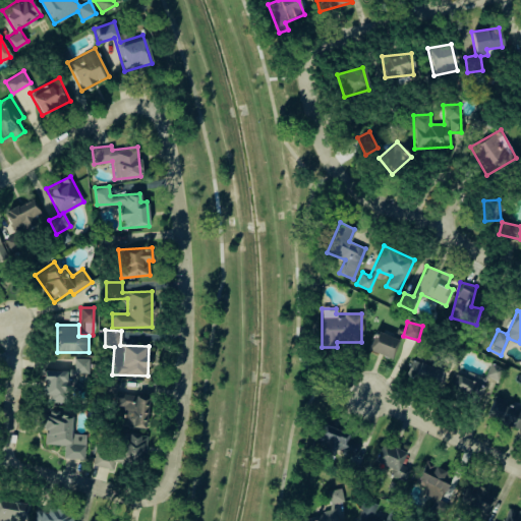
[(398,339),(374,330),(367,350),(391,358),(398,339)]
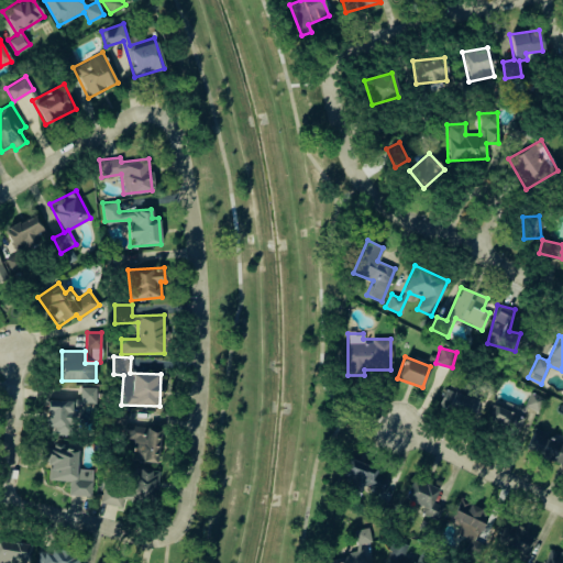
[(95,406),(96,387),(79,387),(78,406),(95,406)]
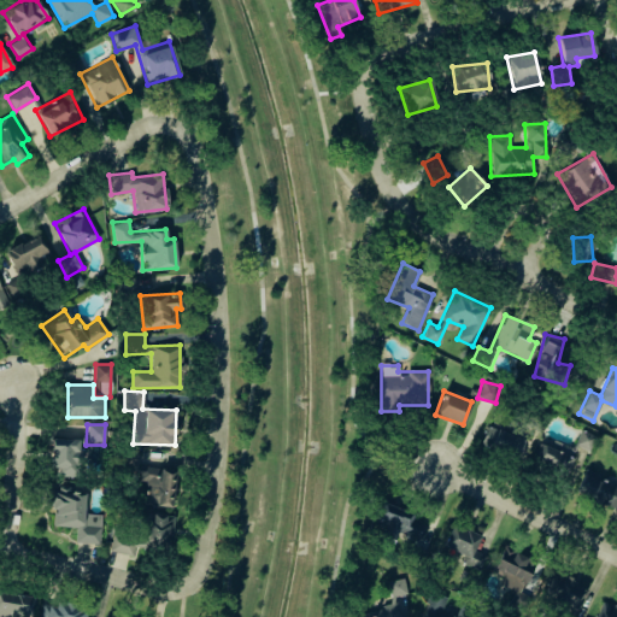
[(523,440),(488,424),(480,444),(515,459),(523,440)]
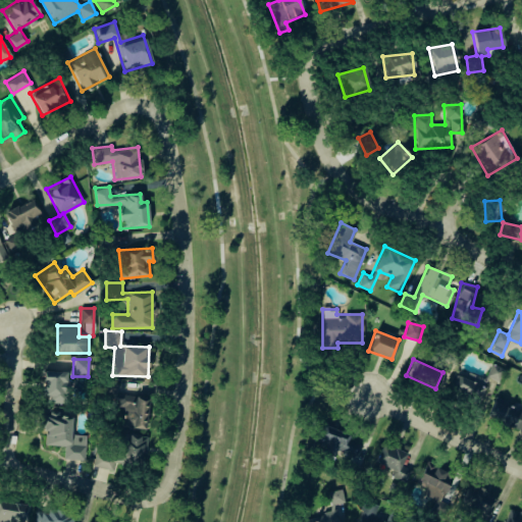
[(485,376),(499,381),(504,368),(490,363),(485,376)]
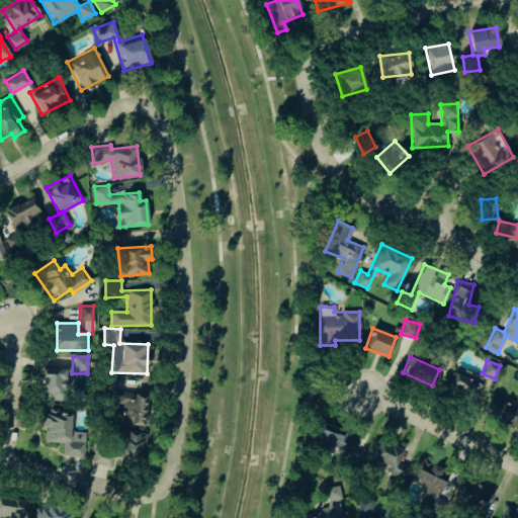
[(64,368),(44,367),(42,398),(63,399),(64,368)]
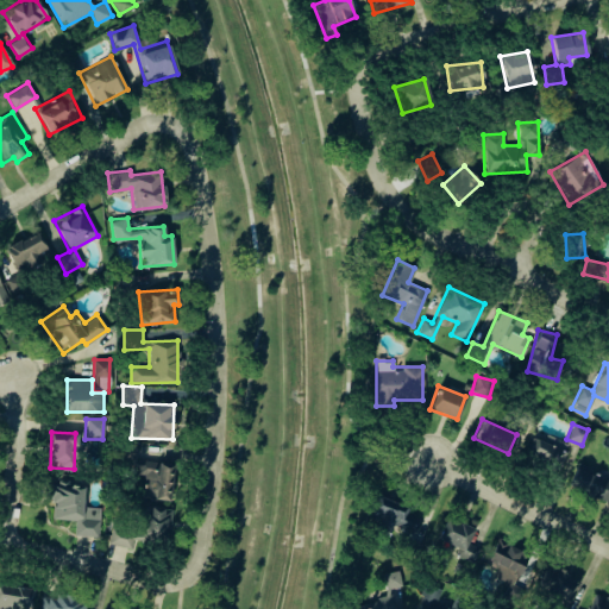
[(541,441),(533,437),(525,452),(556,471),(566,452),(562,450),(565,444),(546,432),(541,441)]
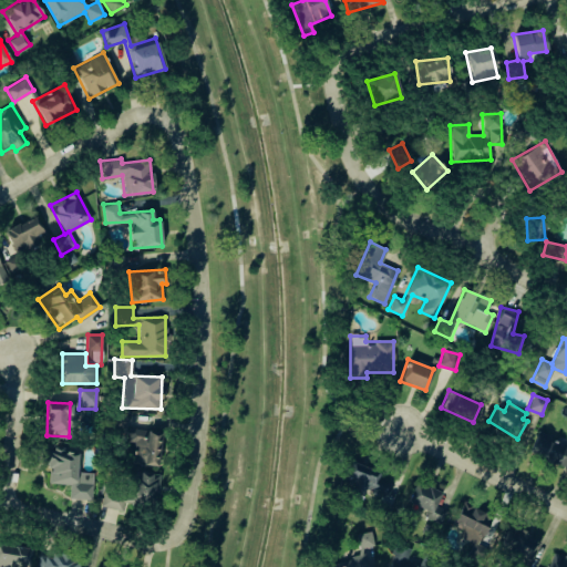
[(133,446),(133,464),(158,465),(160,430),(122,429),(122,445),(133,446)]
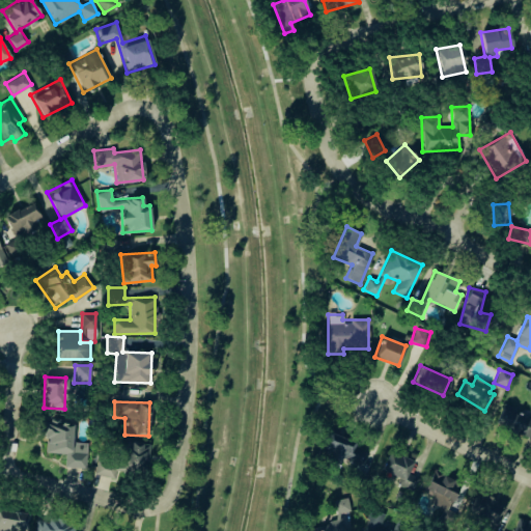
[(525,438),(530,423),(530,415),(503,403),(494,424),(525,438)]
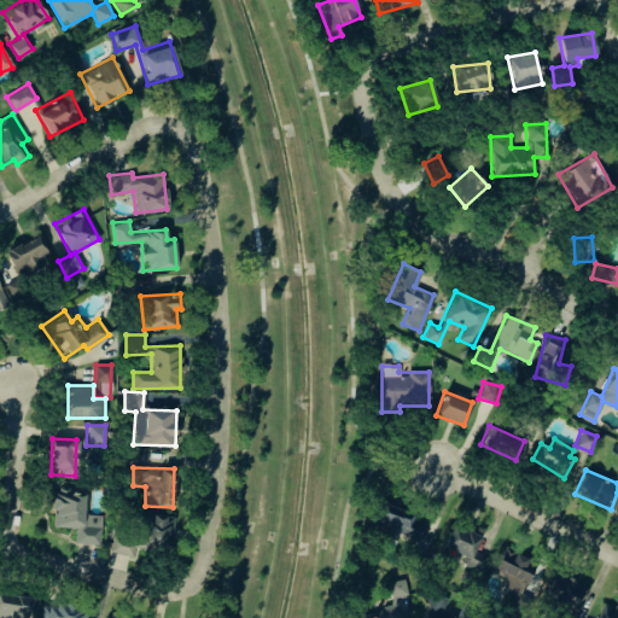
[(101,516),(83,514),(85,491),(50,490),(48,508),(53,508),(52,526),(75,528),(75,543),(99,544),(101,516)]
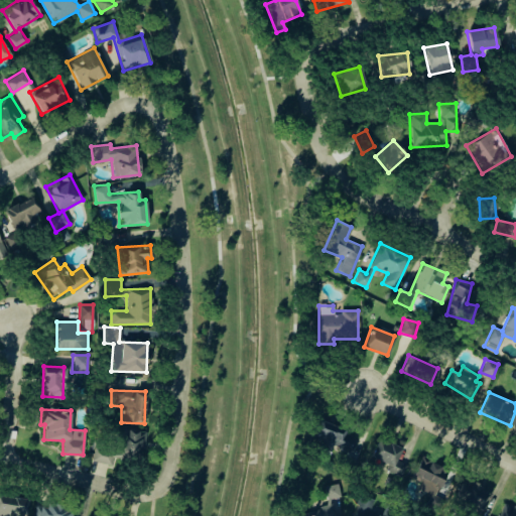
[(311,442),(347,457),(354,439),(342,434),(344,429),(320,419),(311,442)]
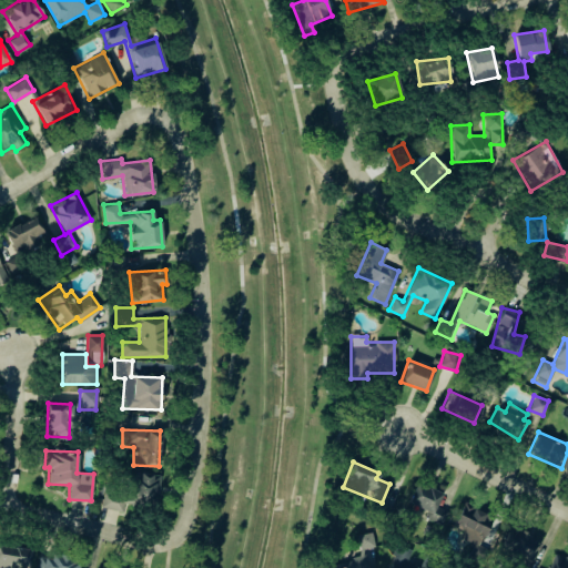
[(160,475),(135,472),(132,490),(103,486),(100,507),(123,511),(124,503),(154,508),(160,475)]
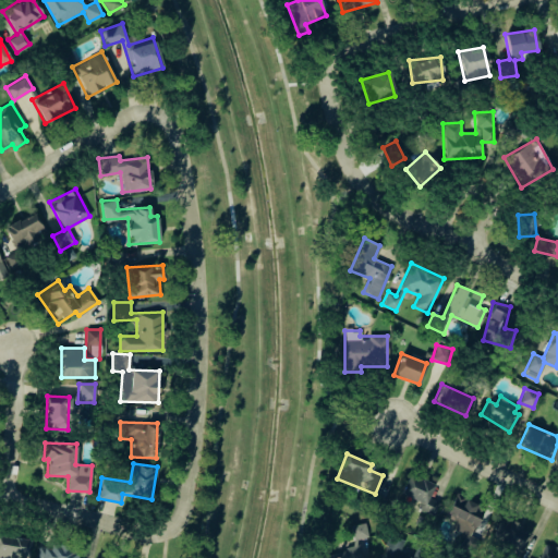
[(434,514),(439,501),(429,497),(435,484),(426,480),(426,477),(412,470),(399,497),(434,514)]
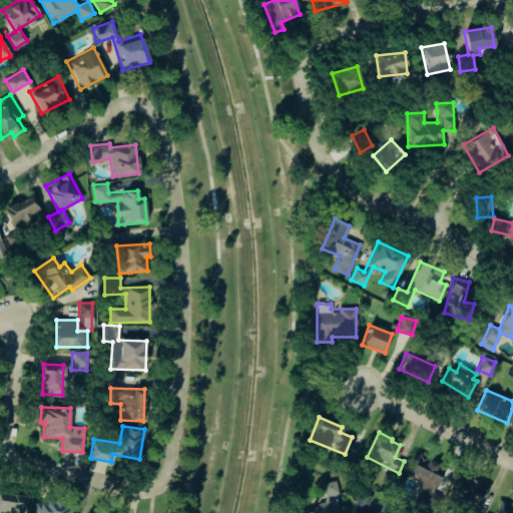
[(408,475),(419,480),(416,485),(432,493),(445,469),(419,455),(408,475)]
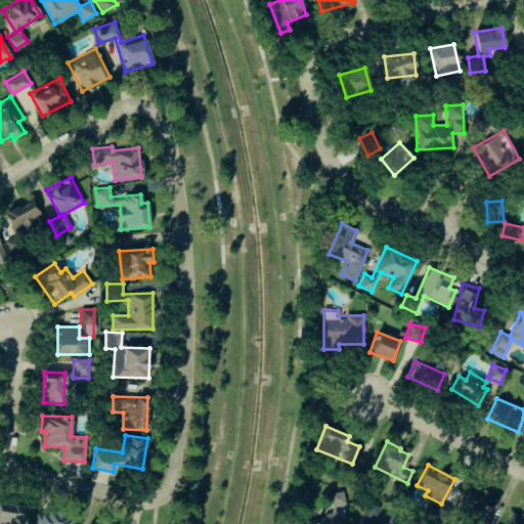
[(462,505),(490,517),(498,498),(470,486),(462,505)]
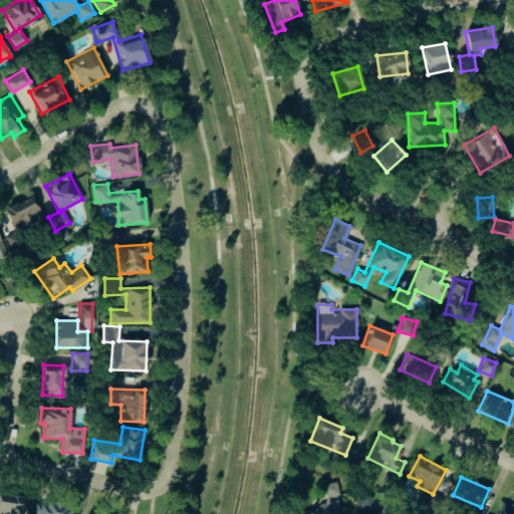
[(0,513),(25,513),(25,494),(0,494),(0,513)]
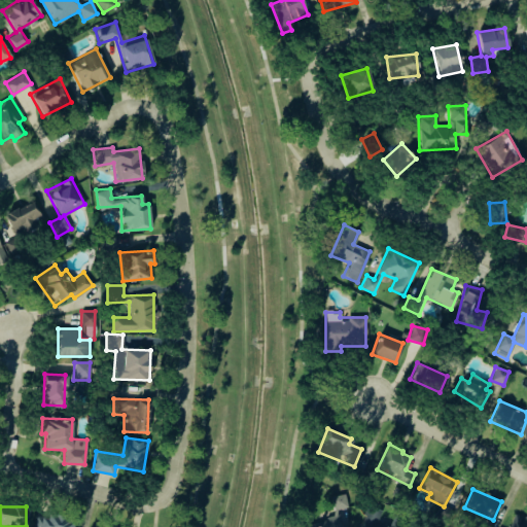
[(364,526),(381,526),(382,507),(364,507),(364,526)]
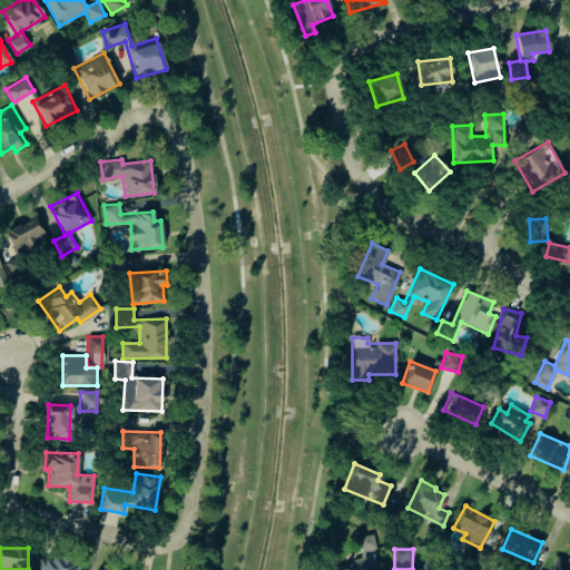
[(77,569),(77,556),(52,557),(52,559),(40,560),(40,569),(77,569)]
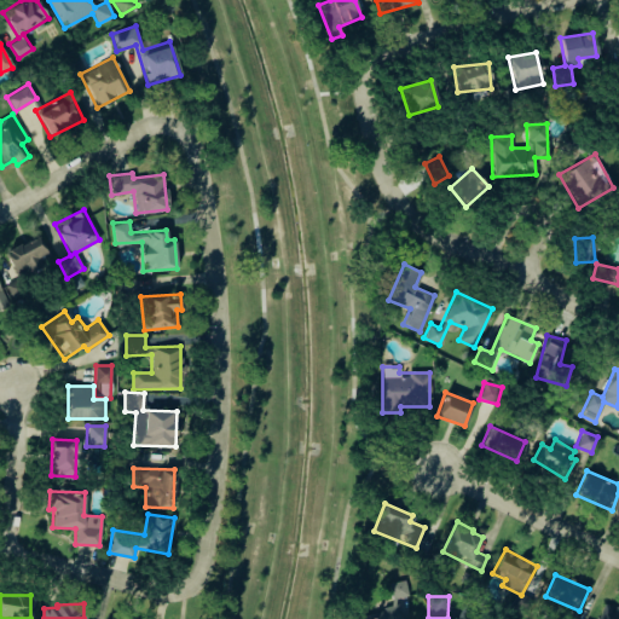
[(618,618),(618,606),(601,606),(601,618),(618,618)]
